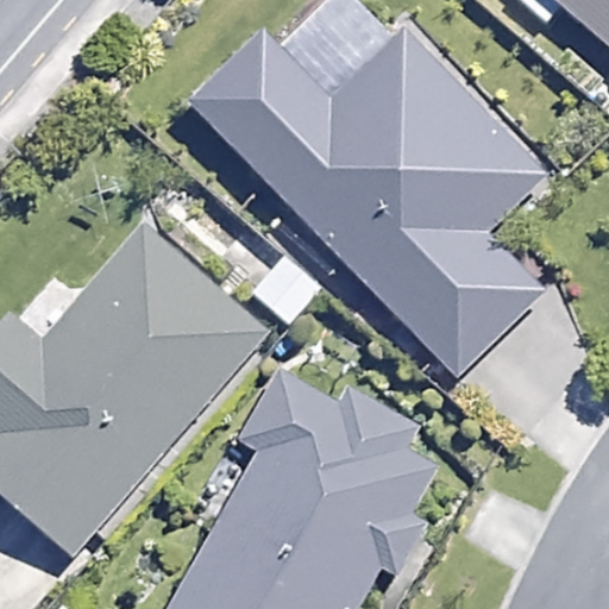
[(544,179),(358,0),(327,0),(278,50),(262,35),(190,108),(464,374),(541,294),(484,239),(544,179)]
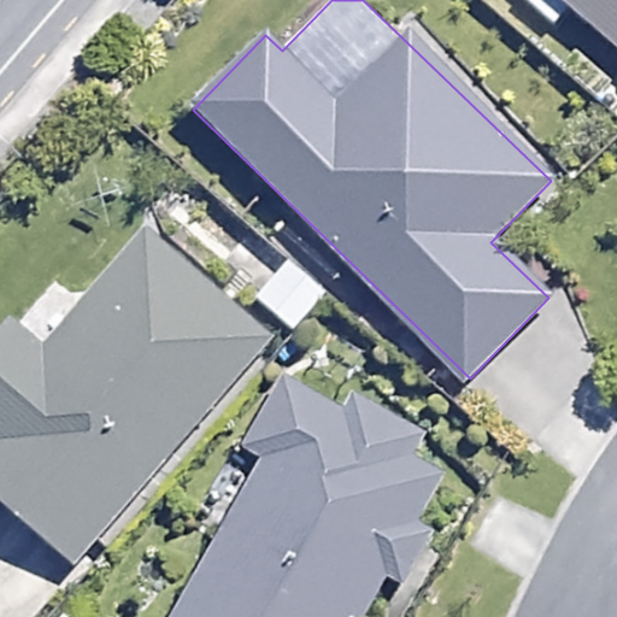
[(570,5),(616,43),(616,0),(519,0),(552,27),(570,5)]
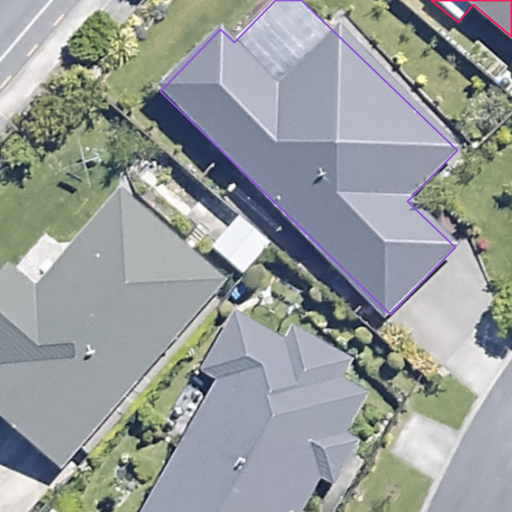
[(222,283),(118,194),(34,291),(7,268),(0,276),(0,415),(62,469),(222,283)]
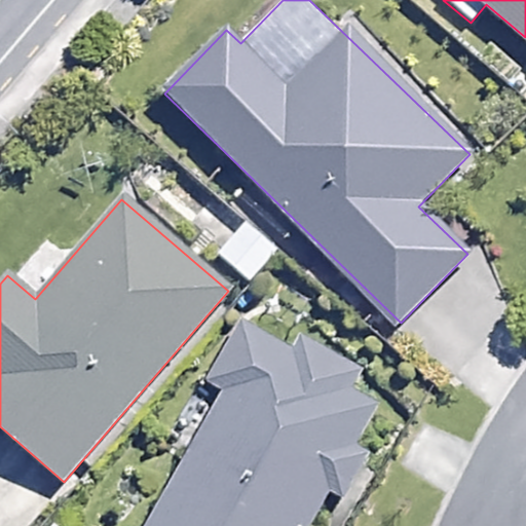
[(280,248),(242,221),(218,255),(256,283),(280,248)]
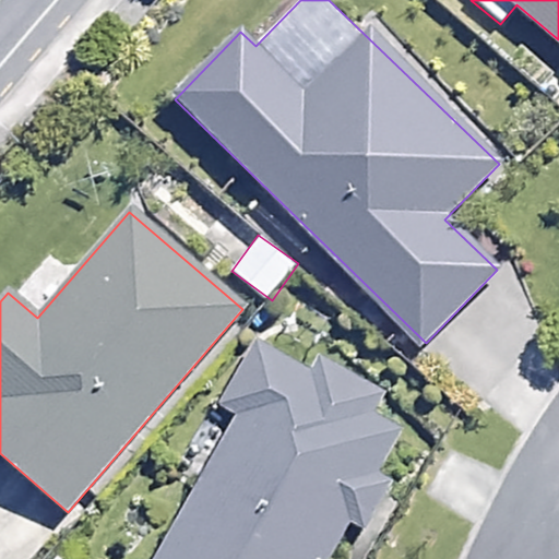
[(377,411),(385,395),(320,357),(311,372),(259,342),(222,405),(241,417),(157,558),(346,558),(389,486),(373,477),(404,426),(377,411)]
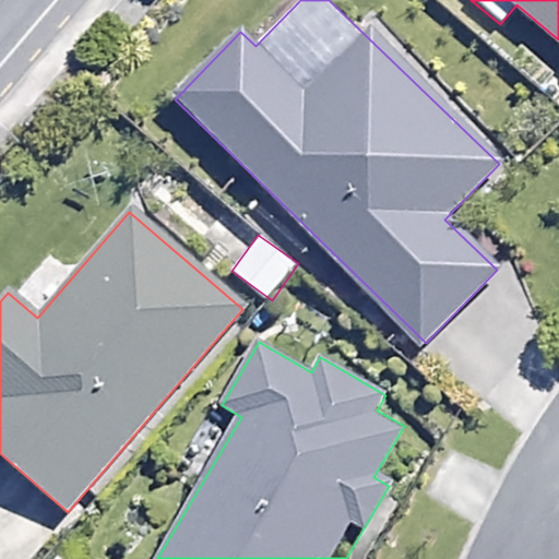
All buildings are outlined.
